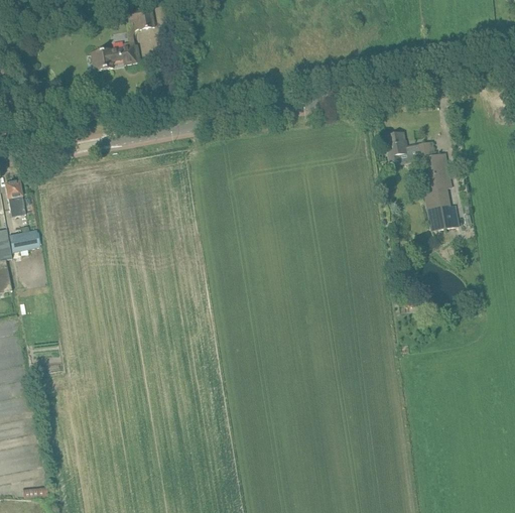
[(135,20),(136,23),(135,23),(133,25),(131,27),(130,29),(129,32),(129,33),(130,40),(124,41),(125,45),(93,51),(96,70),(114,66),(113,60),(125,58),(126,63),(141,60),(138,43),(136,43),(136,40),(135,40),(135,35),(134,32),(135,30),(137,27),(138,26),(141,29),(157,26),(153,3),(126,8),(129,21),(135,20)]
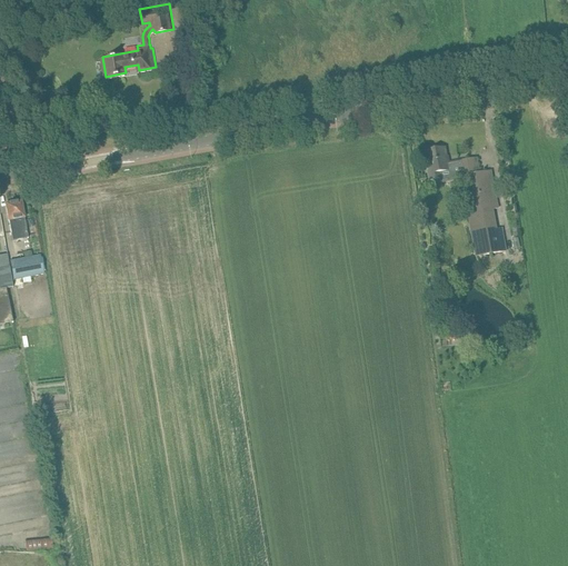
[(189,21),(189,16),(188,3),(178,5),(180,21),(189,21)]
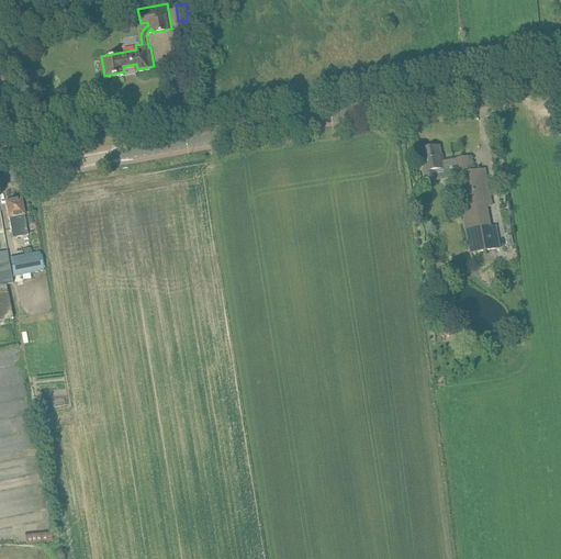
[(457,179),(458,180),(471,250),(502,245),(497,222),(493,223),(489,203),(493,202),(489,177),(486,166),(474,168),(472,154),(444,158),(444,157),(442,157),(440,143),(422,147),(425,166),(424,166),(426,175),(435,172),(436,178),(451,176),(453,177),(457,179)]
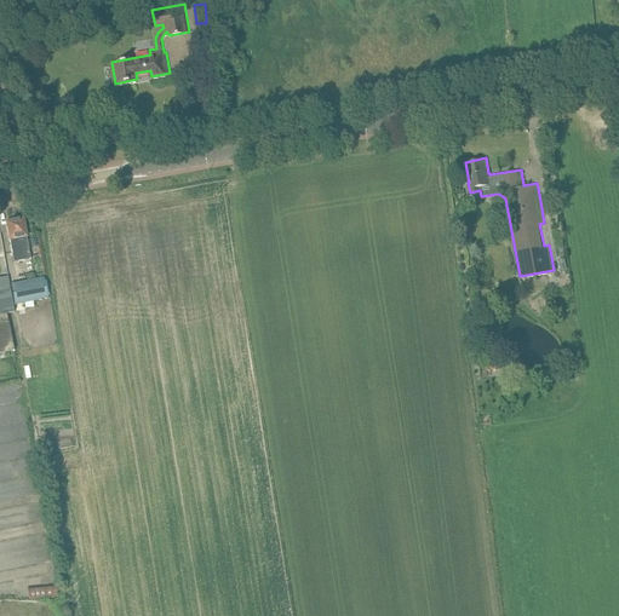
[(32,255),(24,216),(7,219),(15,259),(32,255)]
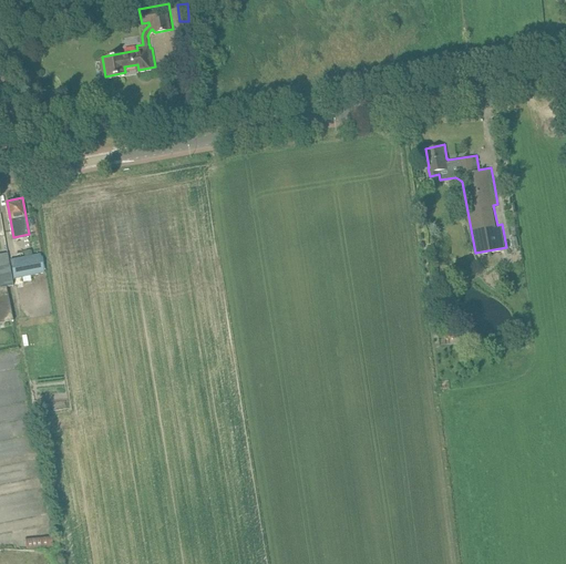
[(42,252),(33,254),(12,257),(16,276),(45,272),(42,252)]
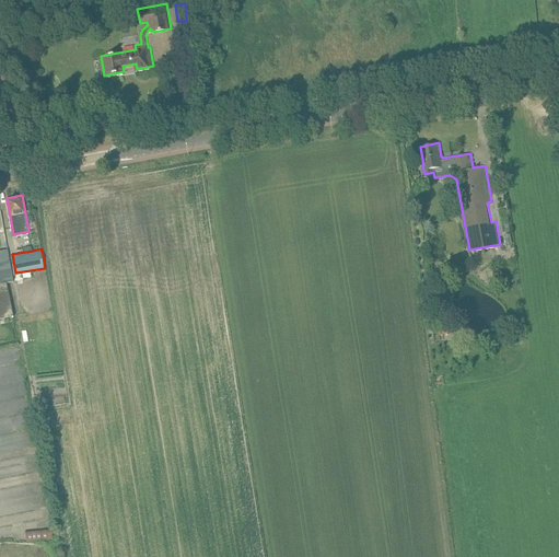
[(0,316),(14,314),(8,280),(0,281),(0,316)]
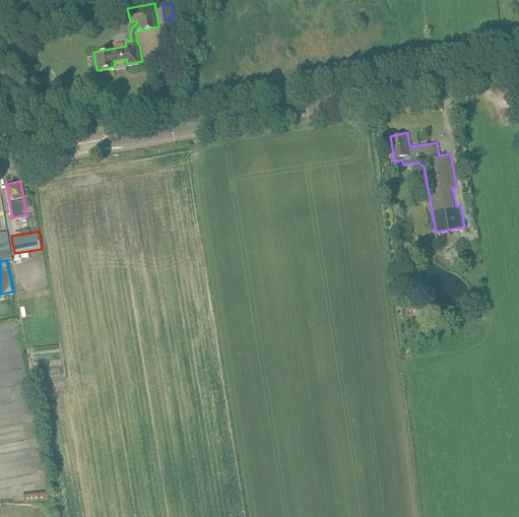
[(50,499),(49,488),(24,491),(25,501),(50,499)]
